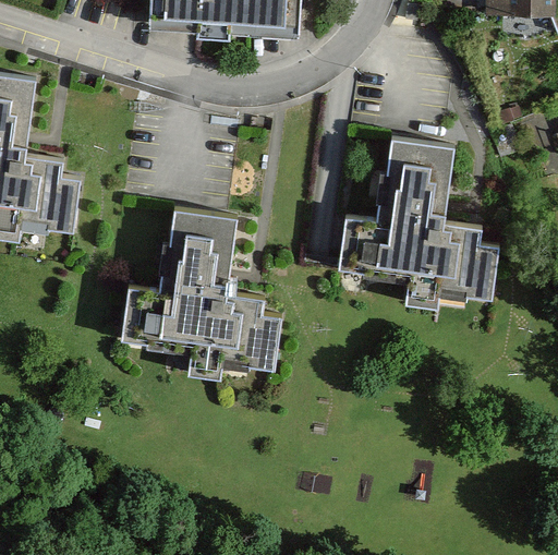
[(301,38),(302,0),(146,0),(146,33),(301,38)]
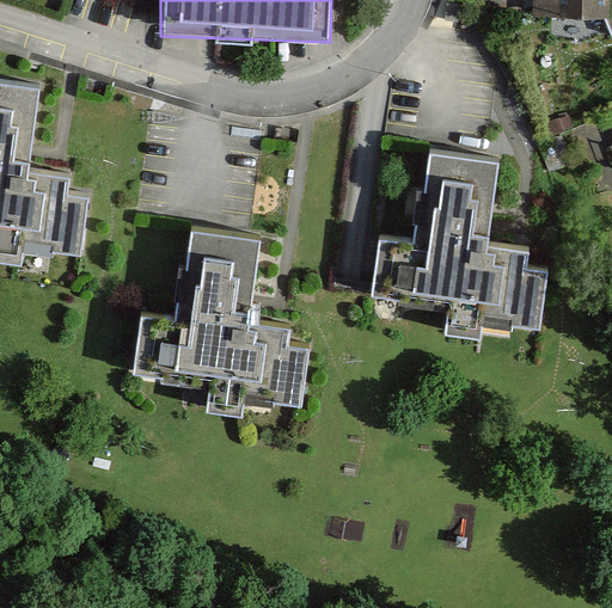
[(611,0),(536,0),(536,16),(603,17),(611,40),(611,38),(611,0)]
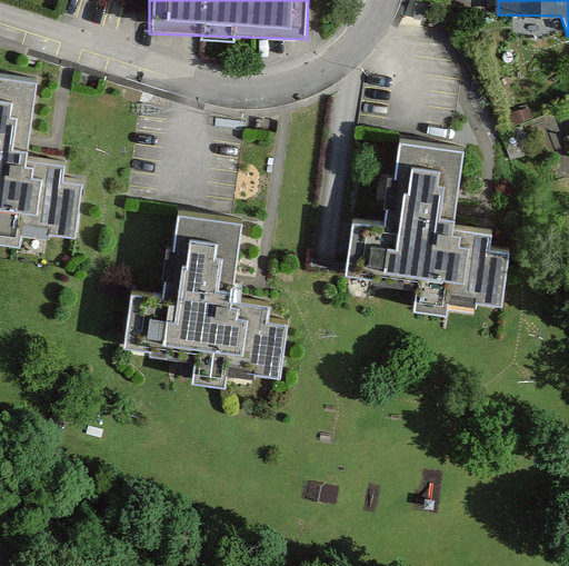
[(26,159),(37,82),(0,77),(0,242),(19,246),(22,224),(49,227),(48,234),(75,238),(82,182),(62,179),(65,165),(26,159)]
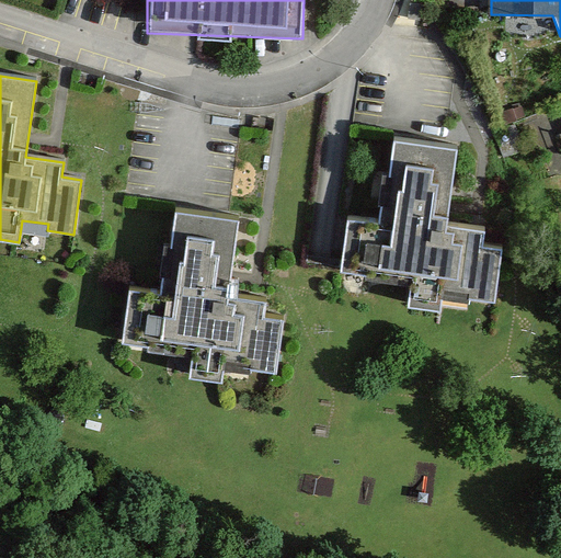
[(447,224),(457,148),(393,139),(389,175),(393,177),(389,206),(380,205),(378,221),(347,217),(341,271),(366,274),(367,269),(412,274),(408,306),(441,310),(443,287),(469,291),(468,298),(495,302),(503,247),(482,245),(484,229),(447,224)]
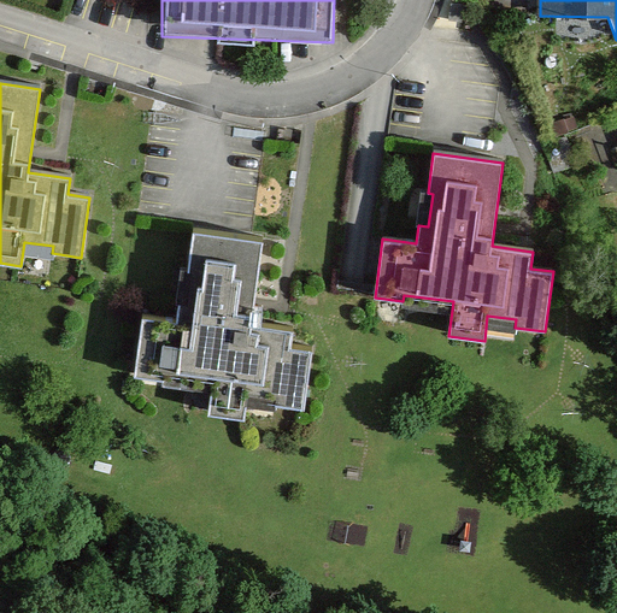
[(251,325),(263,242),(193,233),(187,272),(192,272),(187,306),(178,305),(176,323),(142,318),(134,377),(163,381),(164,373),(213,381),(209,414),(244,419),(247,395),(276,399),(275,406),(304,411),(312,351),(291,348),(293,331),(251,325)]
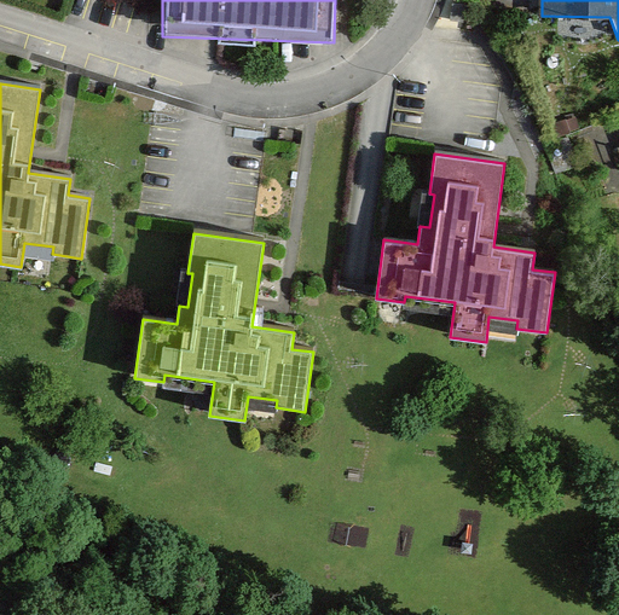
All buildings are outlined.
